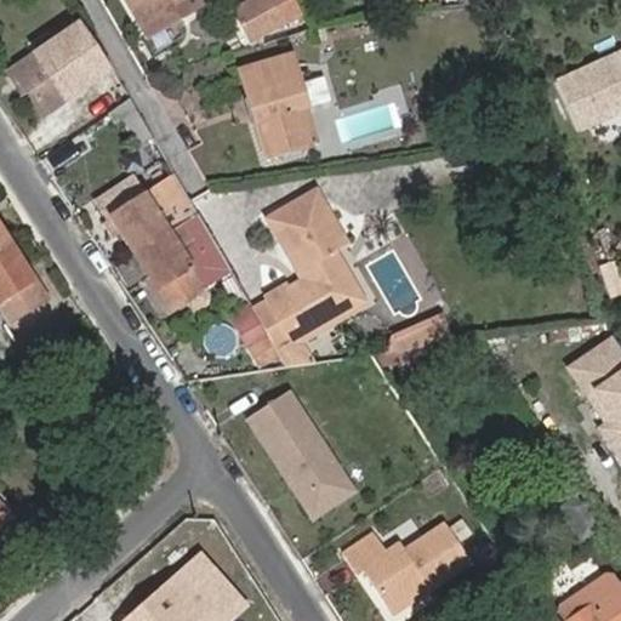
[(166,24),(204,3),(201,0),(140,0),(151,17),(159,12),(166,24)]
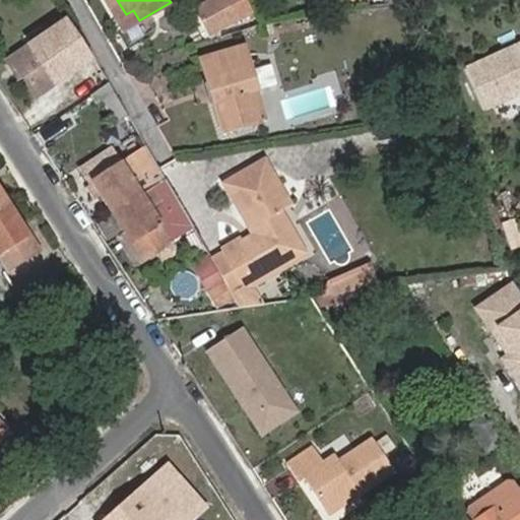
[(222,0),(200,12),(211,33),(251,11),(244,0),(222,0)]
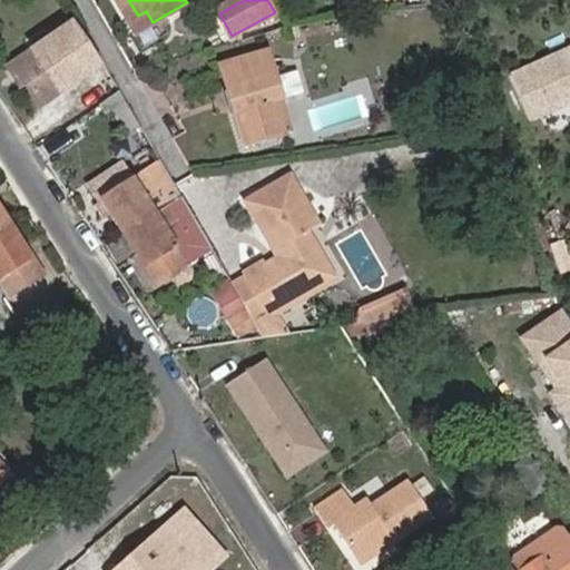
[(42,108),(96,70),(92,64),(100,59),(88,37),(78,43),(64,21),(48,31),(51,37),(8,67),(21,87),(26,84),(42,108)]
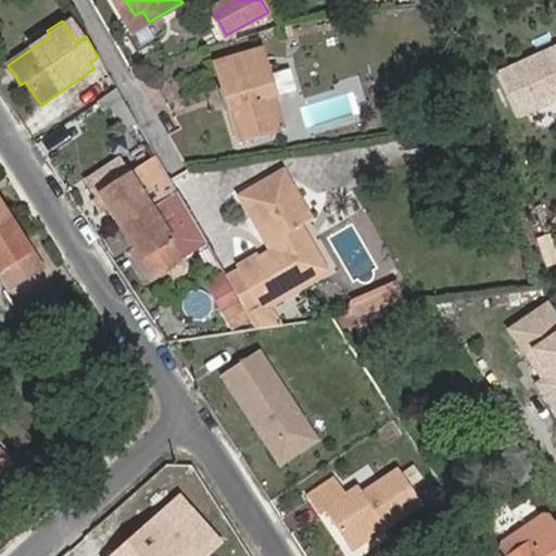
[(555,46),(494,72),(516,123),(555,105),(555,46)]
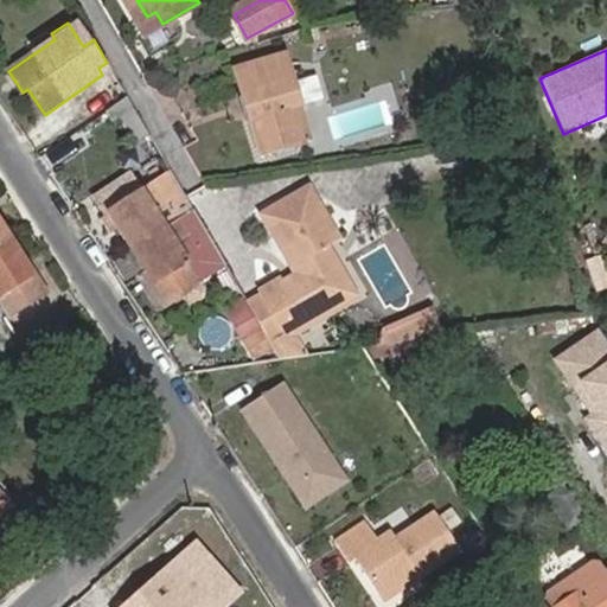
[(268,154),(306,142),(293,104),(302,102),(286,53),(237,70),(246,95),(253,120),(256,119),(268,154)]
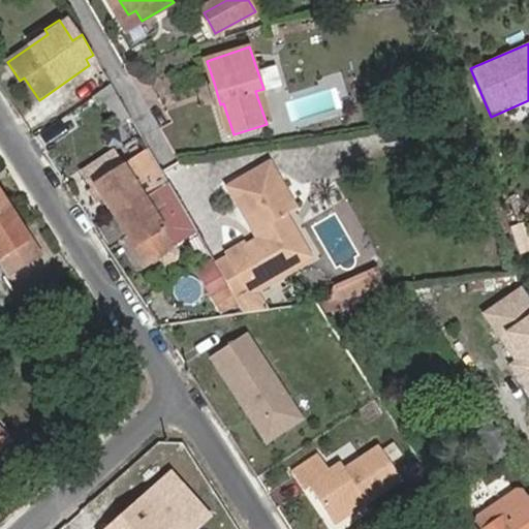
[(210,84),(214,83),(207,61),(203,62),(210,84)]
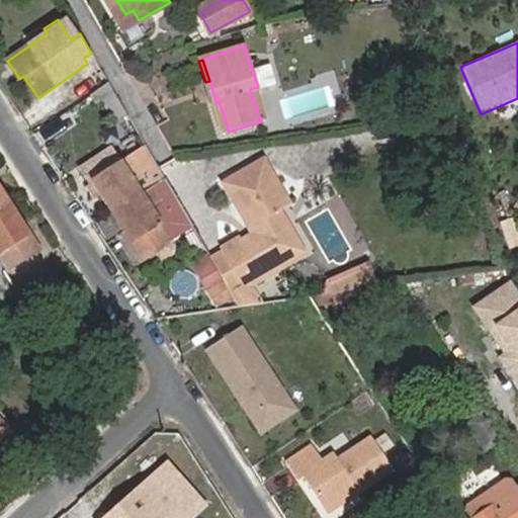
[(91,94),(96,103),(102,99),(114,92),(108,83),(91,94)]
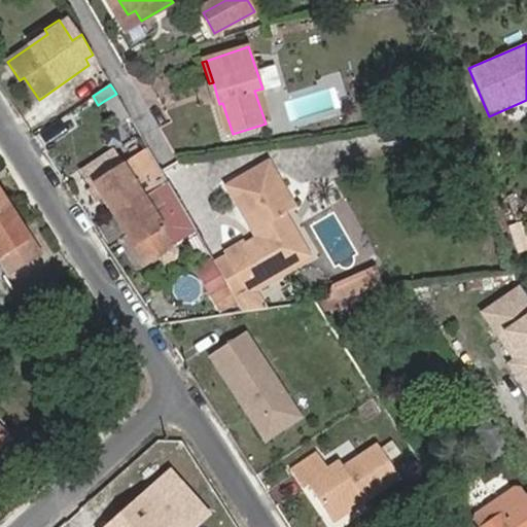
[(266,124),(274,120),(262,89),(254,91),(266,124)]
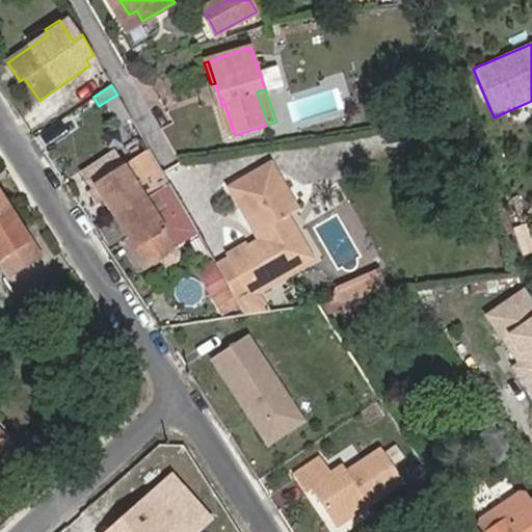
[(120,125),(132,116),(117,95),(105,102),(120,125)]
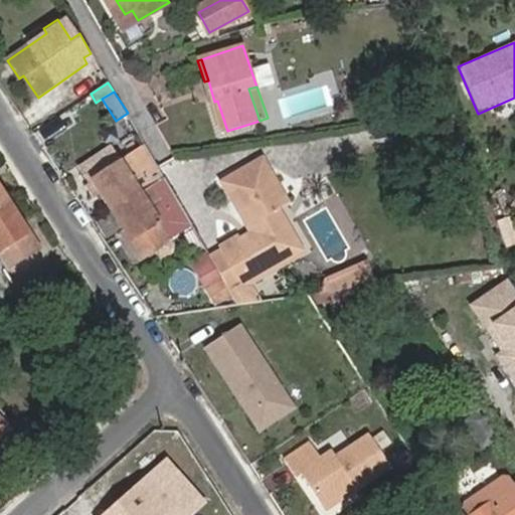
[(214,102),(224,132),(227,131),(217,101),(214,102)]
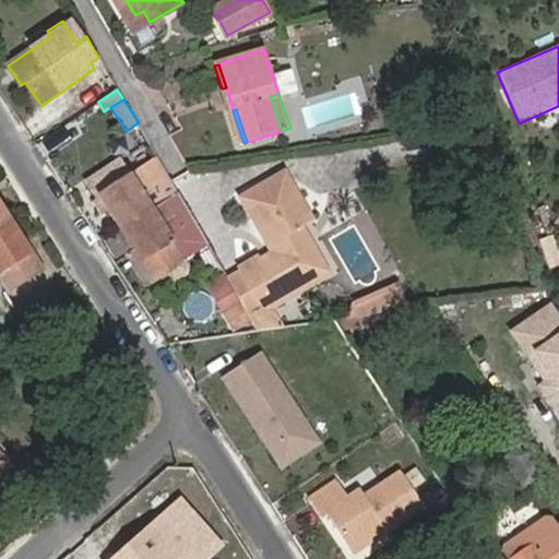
[(102,197),(108,206),(120,226),(173,193),(181,188),(176,180),(162,158),(139,174),(143,180),(137,185),(122,163),(87,187),(96,201),(102,197)]
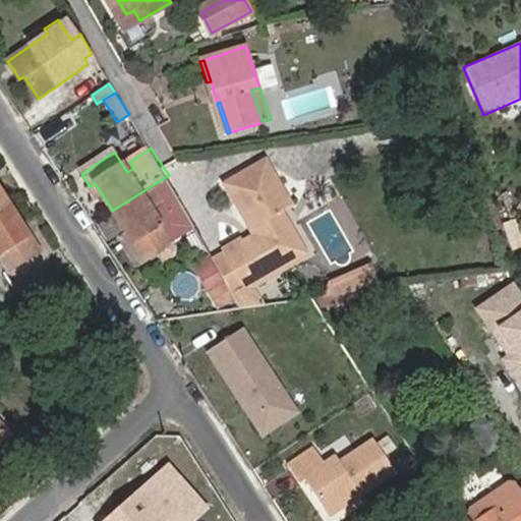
[(289,261),(312,245),(290,207),(297,201),(272,160),(234,183),(258,224),(264,221),(269,230),(265,232),(251,240),(236,250),(223,258),(252,304),(273,302),(259,283),(291,264),(289,261)]
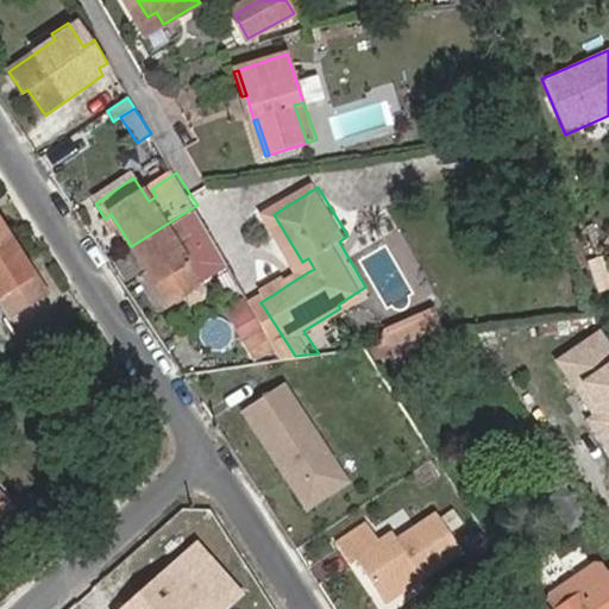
[(202,280),(223,267),(188,211),(131,246),(169,303),(182,295),(184,297),(187,300),(189,302),(193,303),(195,303),(199,302),(201,301),(203,299),(206,296),(207,293),(207,290),(207,287),(206,284),(202,280)]
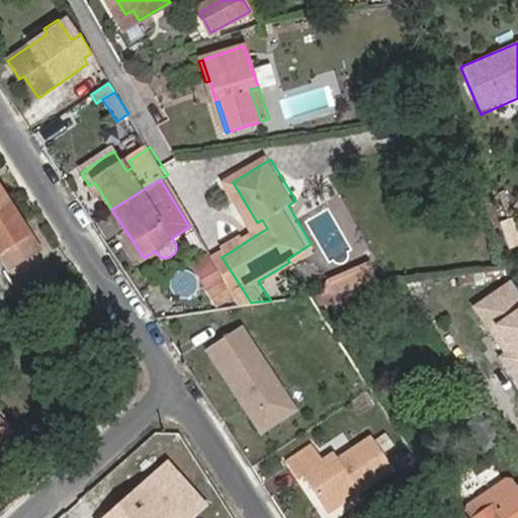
[(89,186),(95,195),(100,191),(94,182),(89,186)]
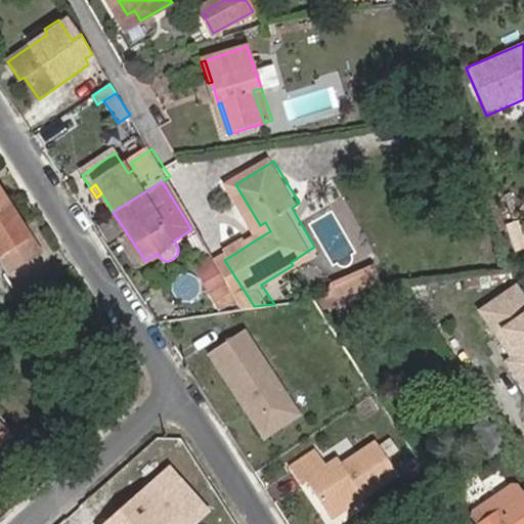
[(35,256),(26,242),(28,236),(20,226),(7,205),(0,209),(0,254),(1,254),(12,269),(35,256)]
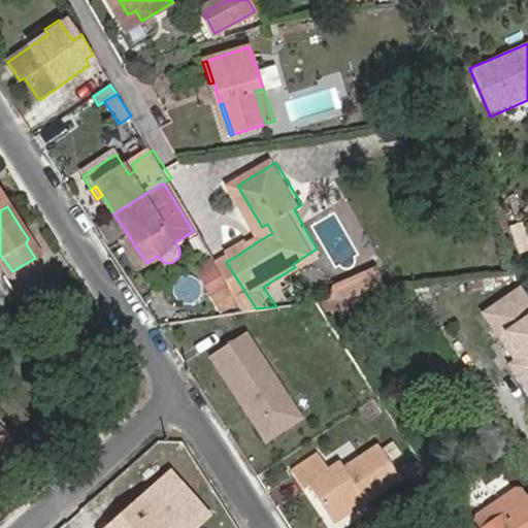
[(262,227),(268,235),(272,233),(267,224),(262,227)]
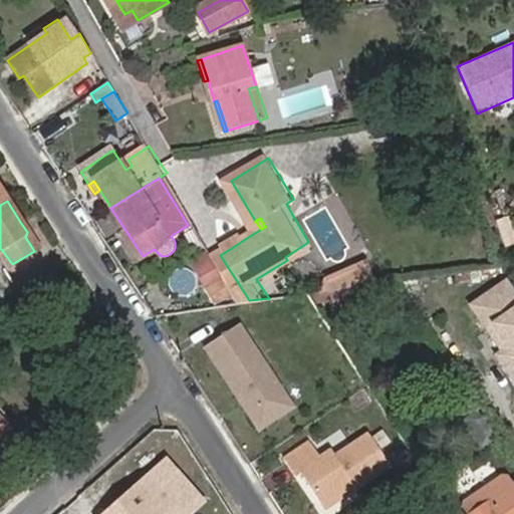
[(34,251),(40,247),(23,219),(20,222),(27,232),(25,237),(34,251)]
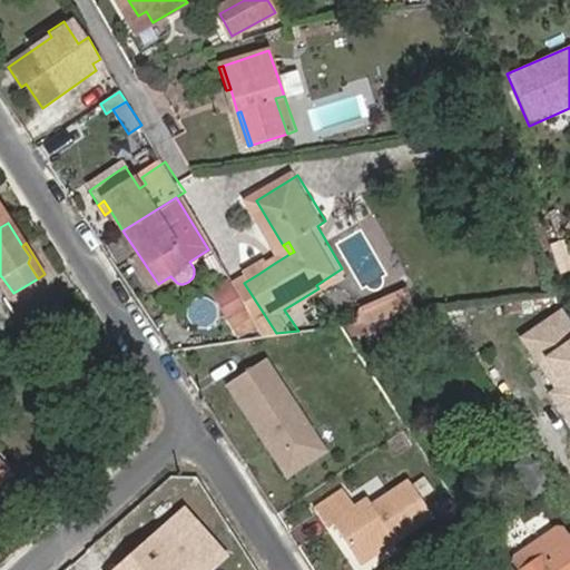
[(273,259),(256,271),(258,274),(275,263),(273,259)]
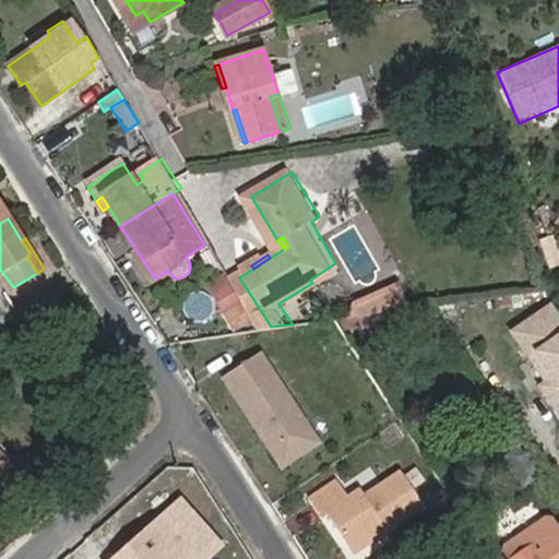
[(312,283),(339,268),(335,263),(310,280),(312,283)]
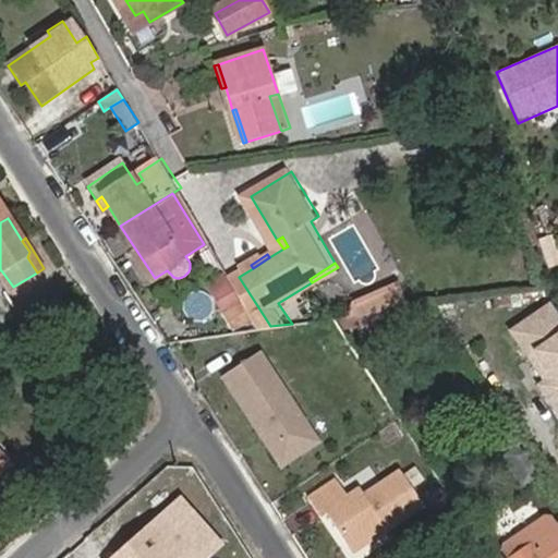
[(557,316),(548,303),(507,331),(541,381),(535,385),(557,416),(557,415),(557,316)]
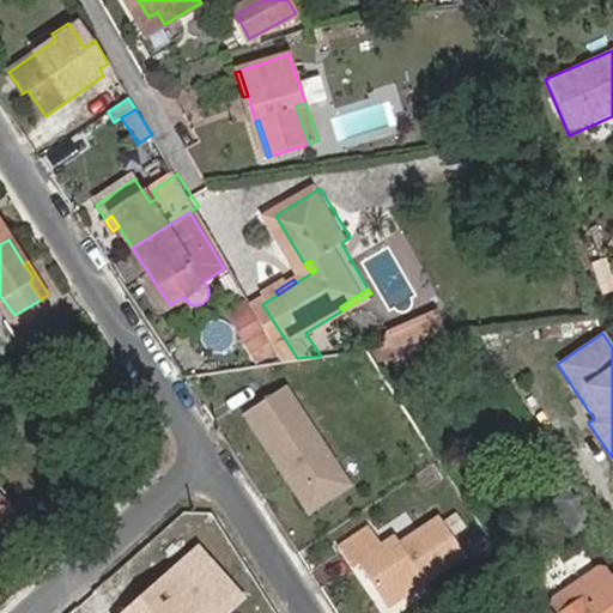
[(246,418),(253,429),(290,405),(283,394),(246,418)]
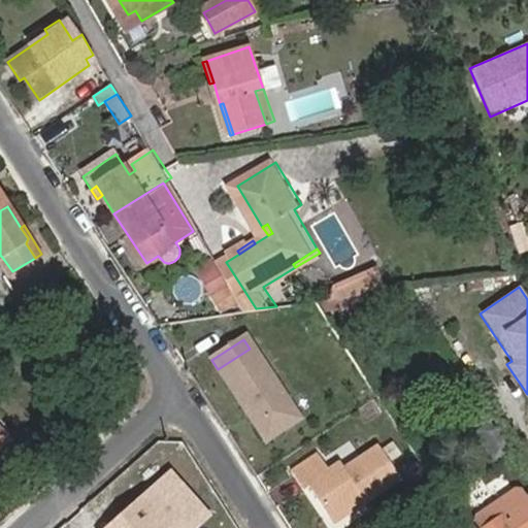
[(262,390),(272,384),(250,349),(218,369),(260,434),(282,421),(262,390)]
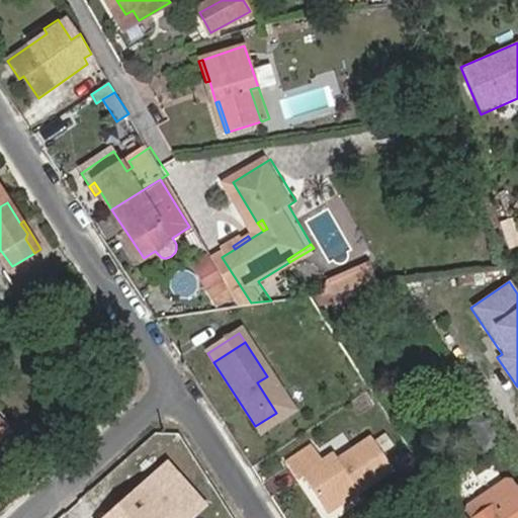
[(267,376),(257,382),(276,413),(255,426),(260,434),(291,414),(267,376)]
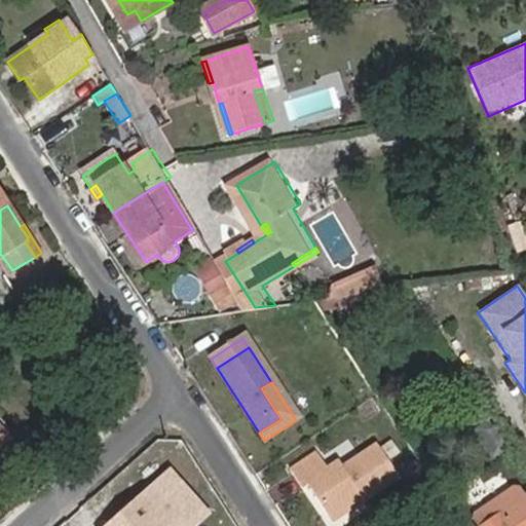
[(491,422),(478,431),(483,440),(496,430),(491,422)]
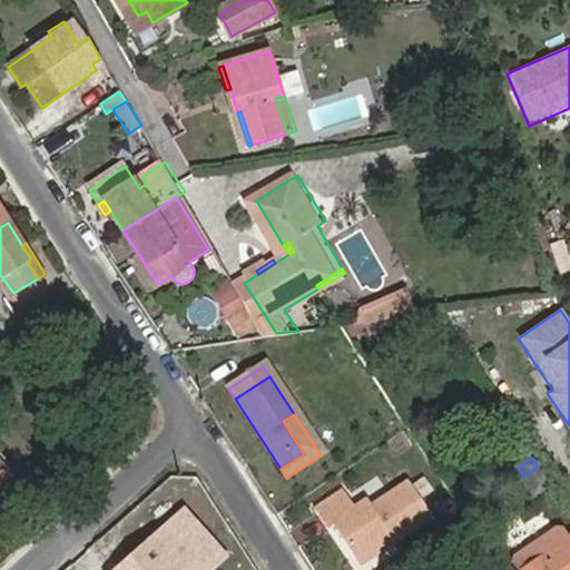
[(536,493),(549,484),(538,467),(523,477),(536,493)]
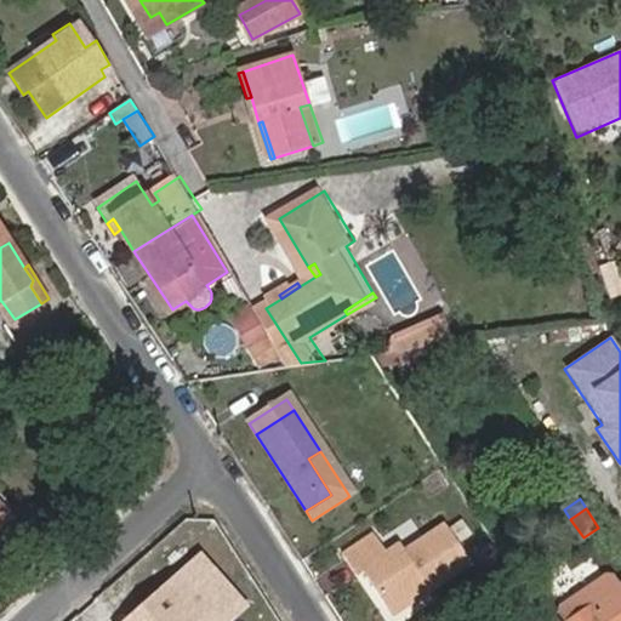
[(423,579),(428,586),(469,559),(445,522),(405,547),(400,540),(387,550),(374,530),(341,552),(354,571),(362,568),(386,604),(423,579)]
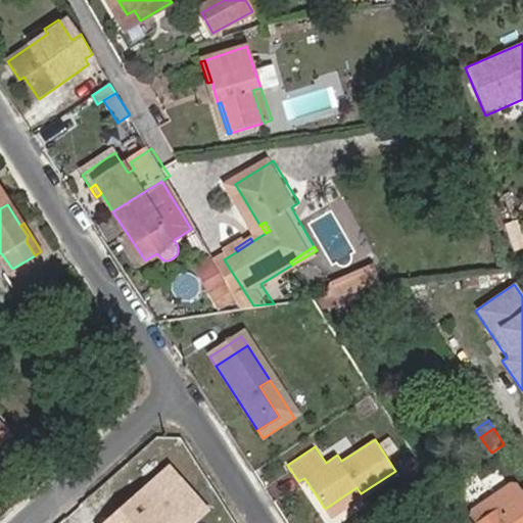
[(161,522),(178,509),(154,481),(106,522),(161,522)]
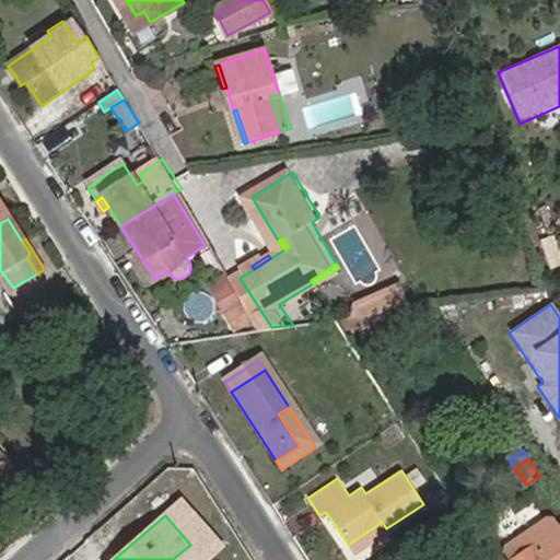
[(559,559),(559,526),(556,528),(549,518),(504,549),(511,559),(559,559)]
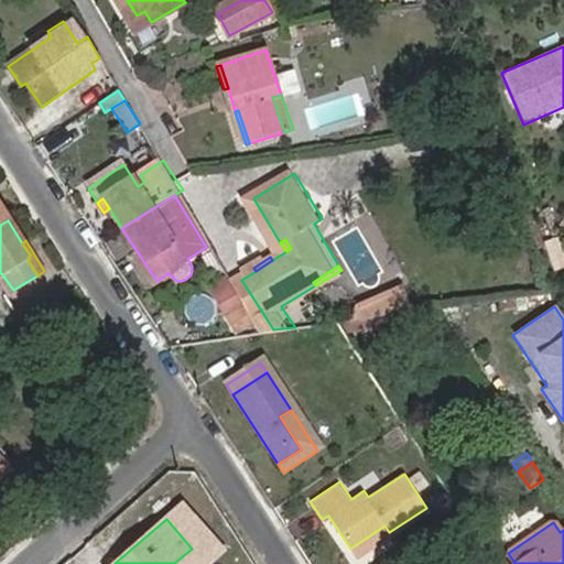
[(350,549),(355,555),(389,532),(384,525),(350,549)]
